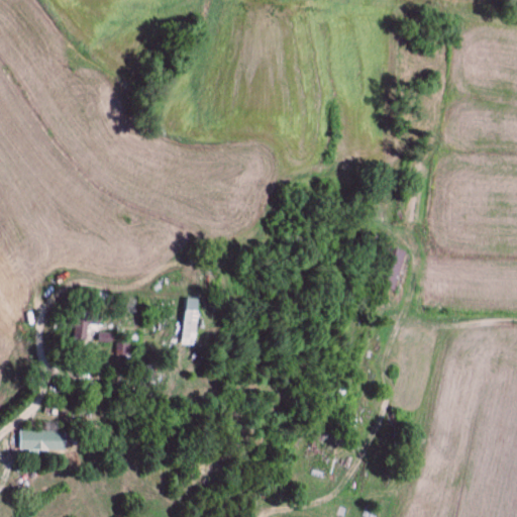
[(383,289),(395,293),(406,253),(394,250),(383,289)]
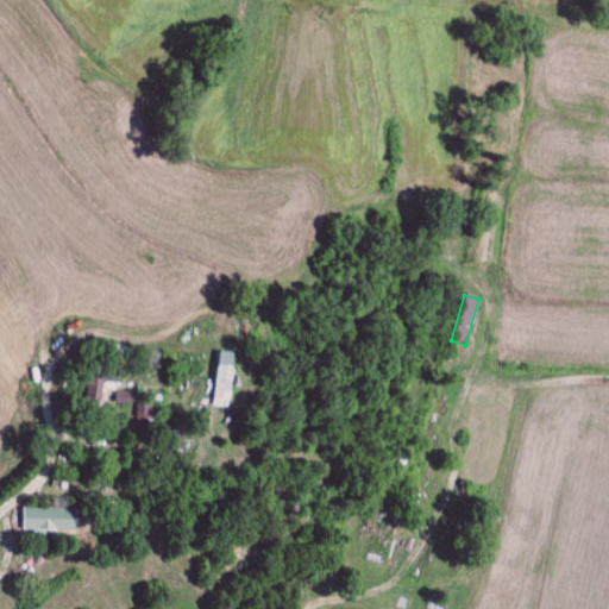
[(227,409),(233,369),(218,366),(212,407),(227,409)]
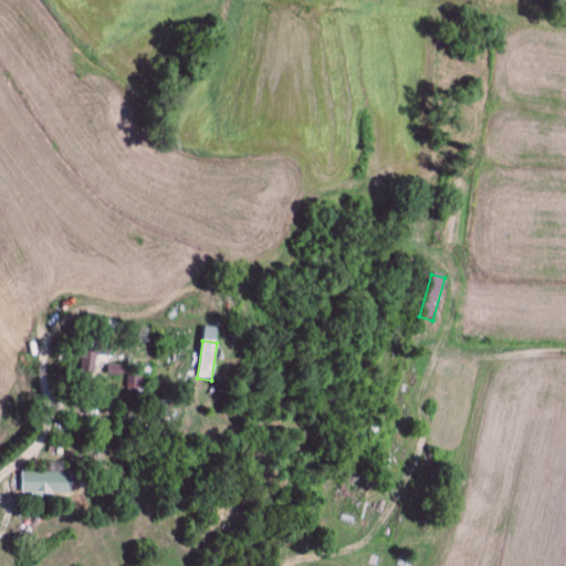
[(96,363),(103,364),(106,348),(90,345),(84,373),(94,375),(96,363)]
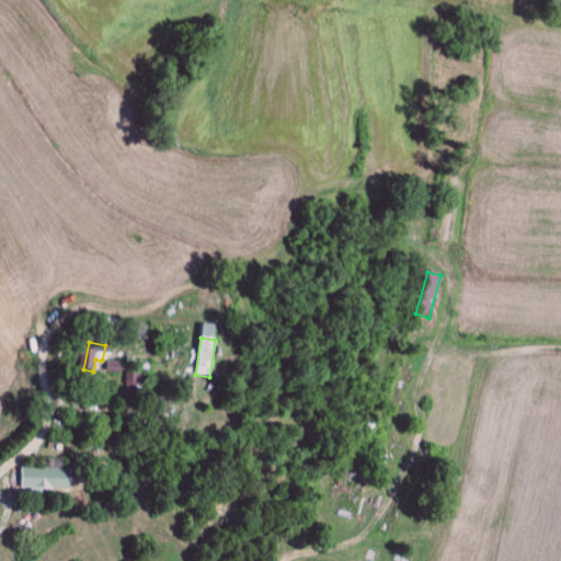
[(146,375),(132,376),(133,389),(147,388),(146,375)]
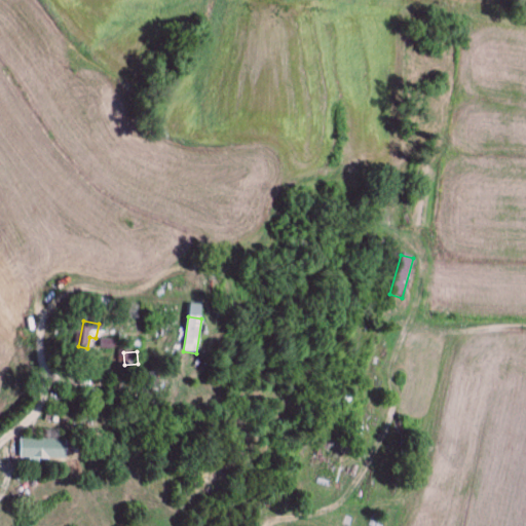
[(66,459),(66,441),(21,440),(20,458),(32,458),(32,459),(66,459)]
